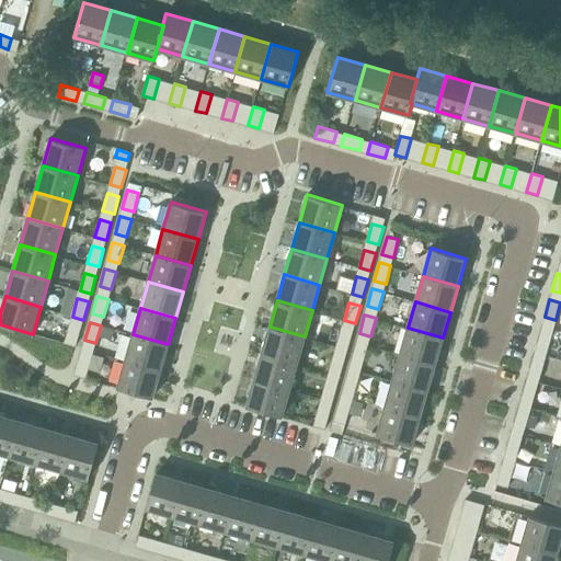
[(65,343),(76,345),(81,328),(70,324),(65,343)]
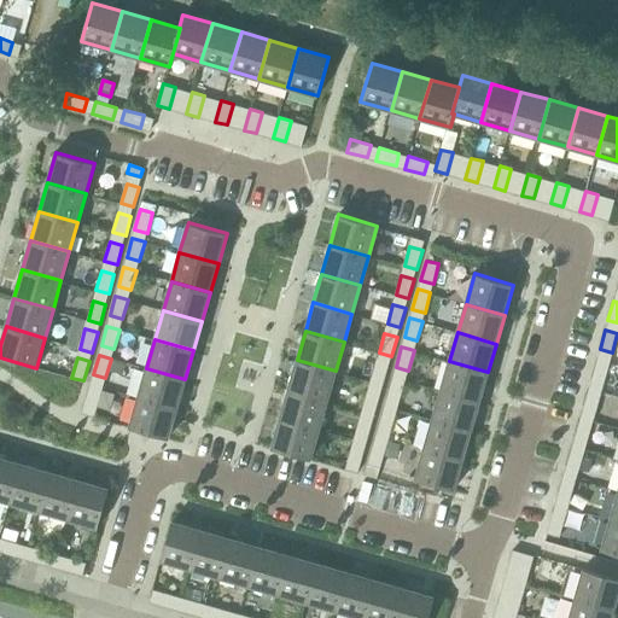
[(596,359),(592,378),(604,382),(610,362),(596,359)]
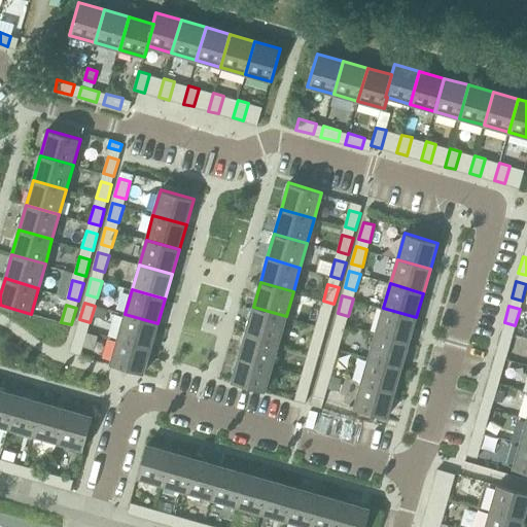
[(96,307),(93,315),(105,319),(108,310),(96,307)]
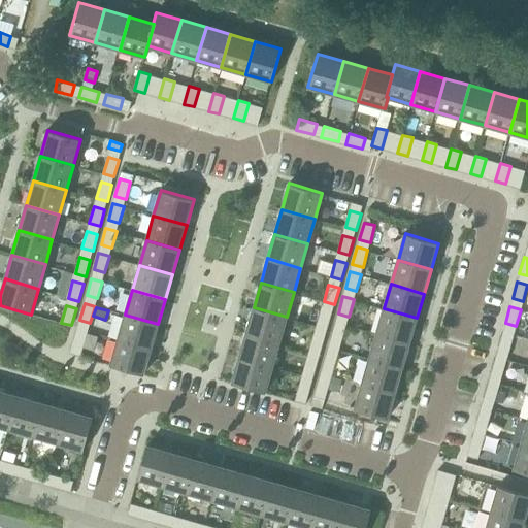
[(254,307),(246,332),(279,341),(287,317),(254,307)]
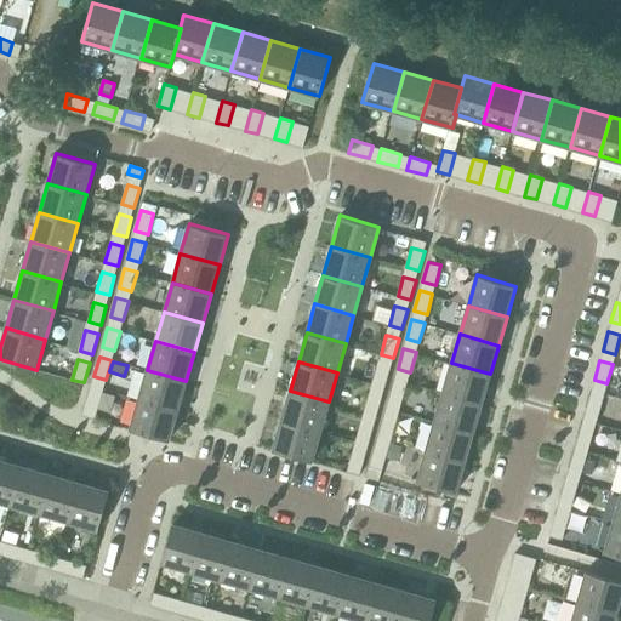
[(451,363),(443,392),(482,403),(490,374),(451,363)]
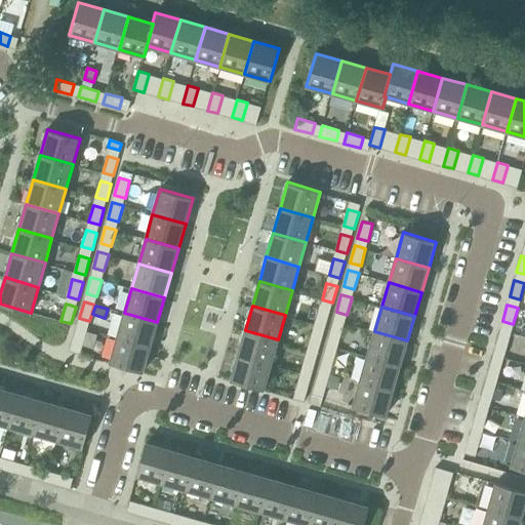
[(319,308),(315,324),(325,327),(330,311),(319,308)]
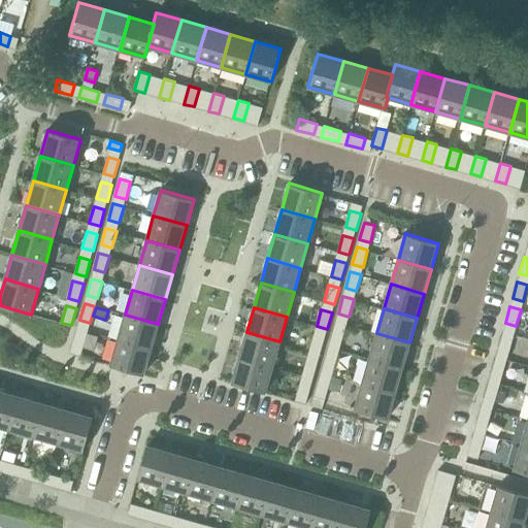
[(125,315),(118,339),(152,349),(158,324),(125,315)]
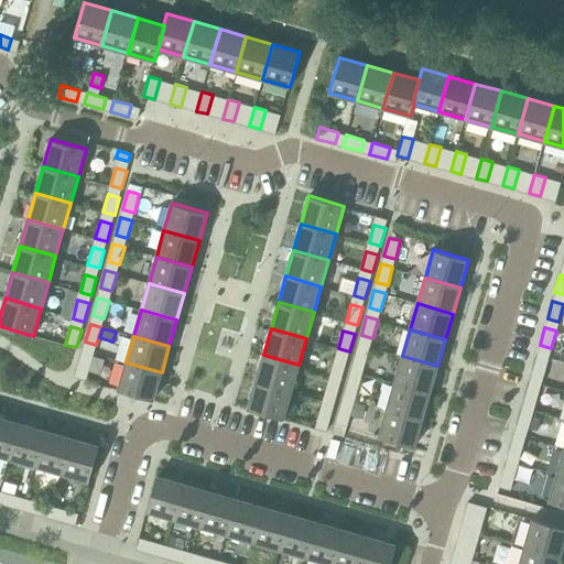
[(370,347),(358,344),(354,361),(365,365),(370,347)]
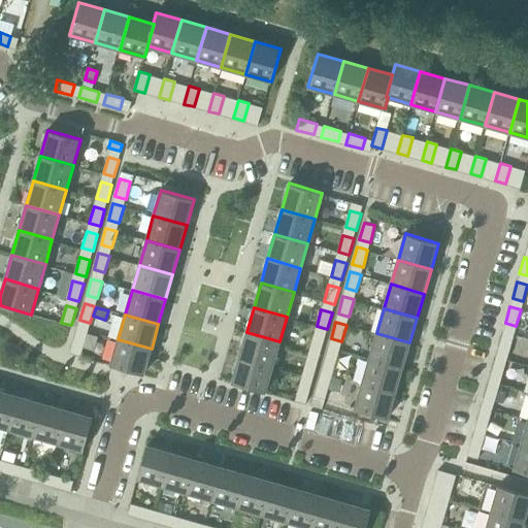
[(72,344),(84,348),(88,330),(77,327),(72,344)]
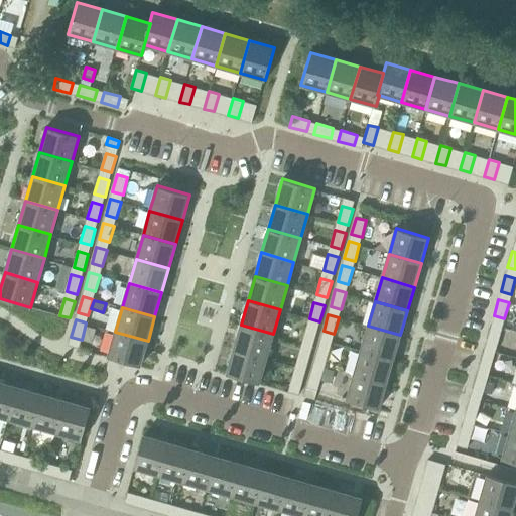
[(492,324),(487,340),(497,343),(502,327),(492,324)]
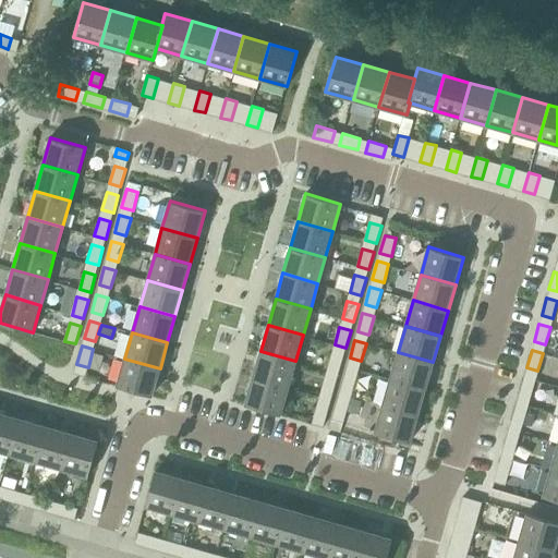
[(261,351),(253,377),(288,387),(295,361),(261,351)]
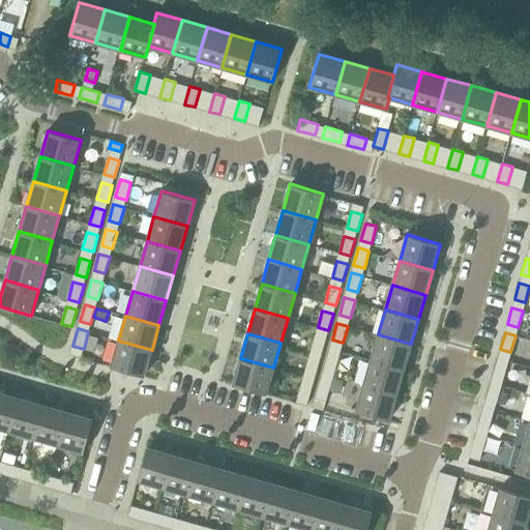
[(378,334),(371,359),(404,369),(411,344),(378,334)]
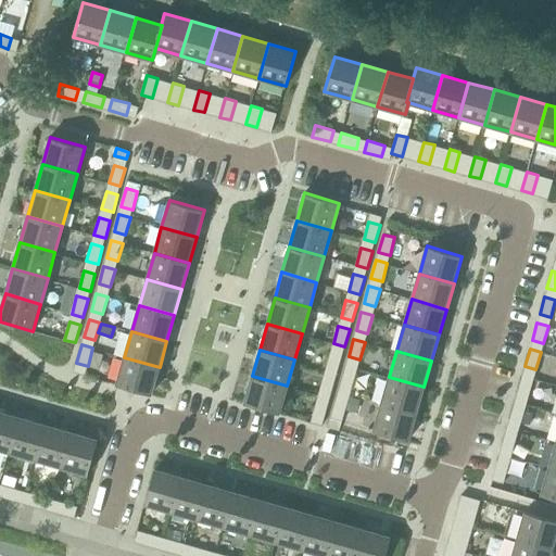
[(331,352),(326,369),(337,373),(342,355),(331,352)]
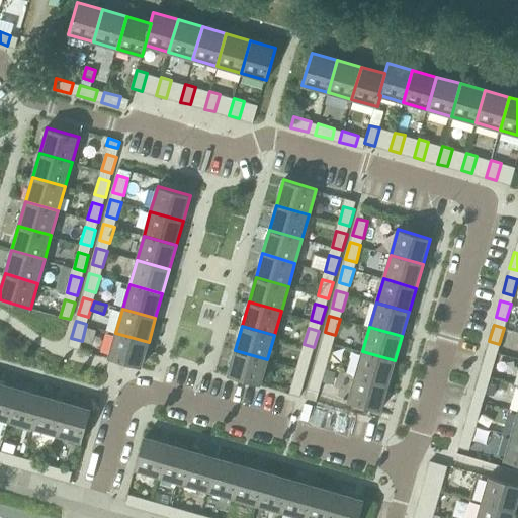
[(149,342),(115,333),(108,358),(141,367),(149,342)]
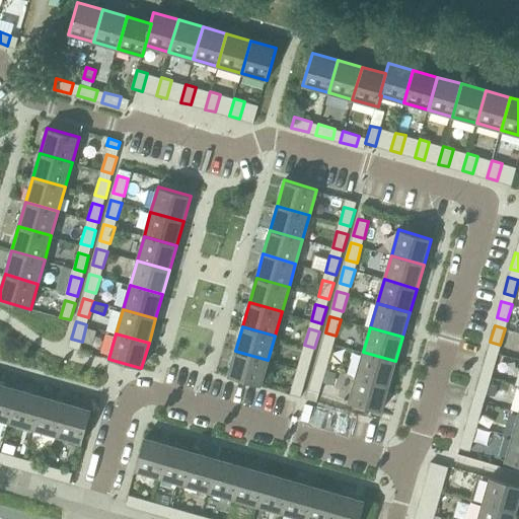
[(318,357),(328,360),(334,343),(322,341),(318,357)]
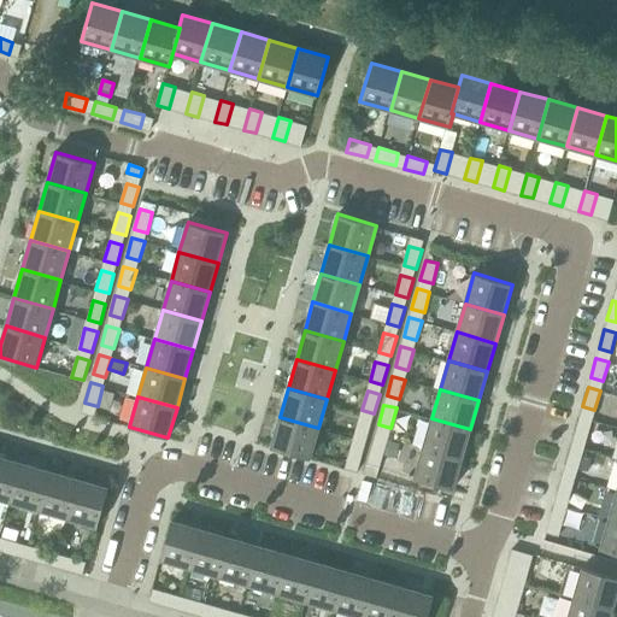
[(592,419),(580,416),(574,435),(587,439),(592,419)]
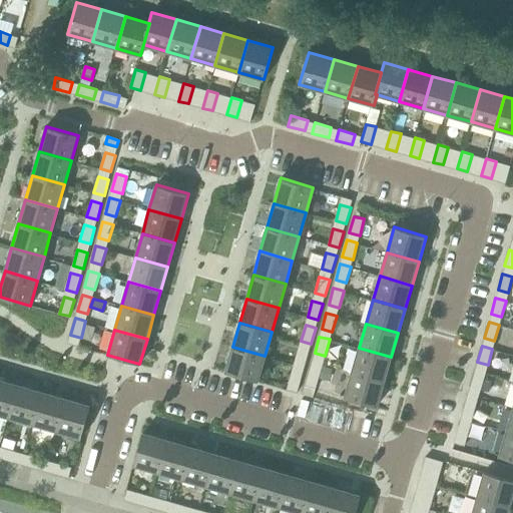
[(265,356),(232,347),(225,372),(258,381),(265,356)]
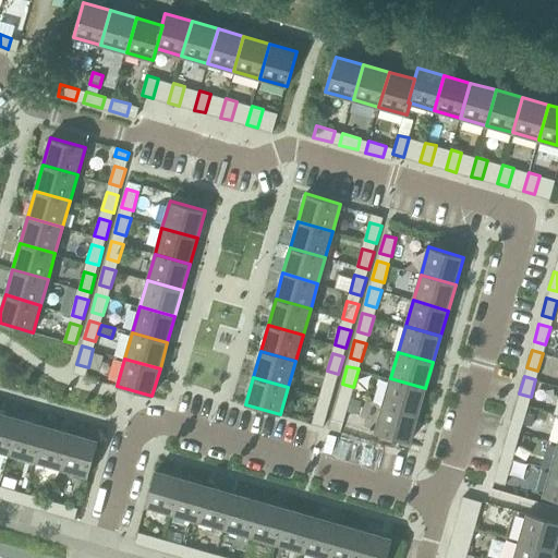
[(390,378),(383,404),(417,414),(425,388),(390,378)]
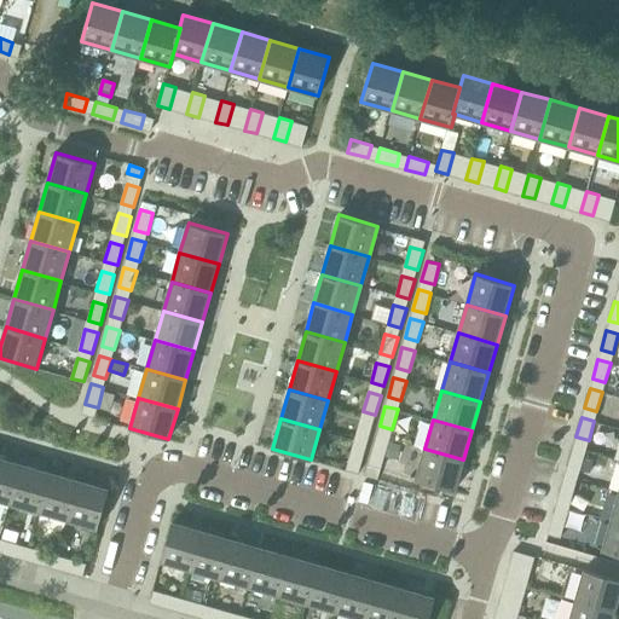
[(360,421),(354,440),(368,444),(372,424),(360,421)]
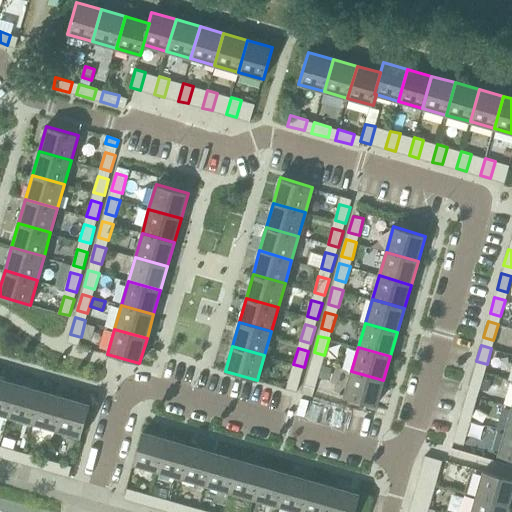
[(312,359),(307,376),(317,379),(322,362),(312,359)]
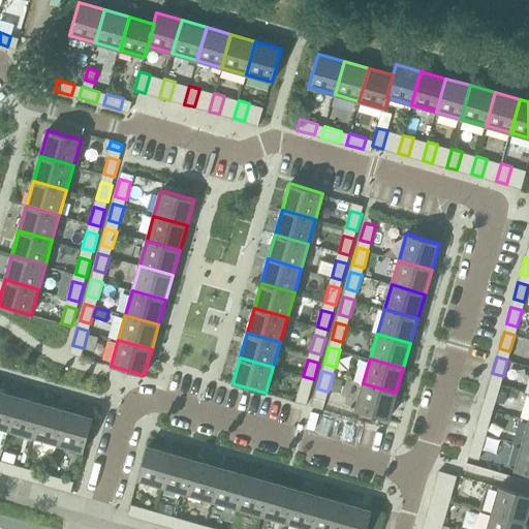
[(490,381),(485,399),(496,401),(500,384),(490,381)]
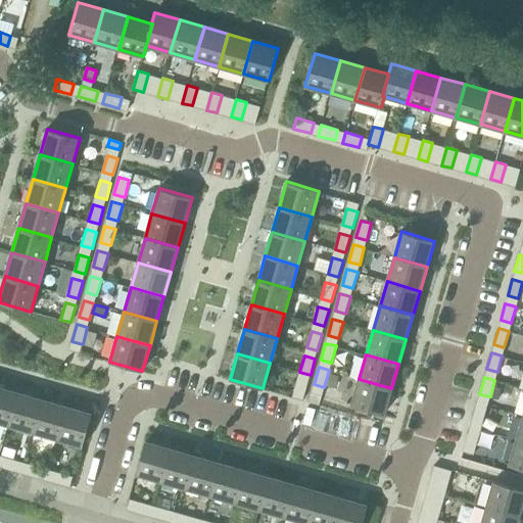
[(391,388),(359,379),(351,405),(384,414),(391,388)]
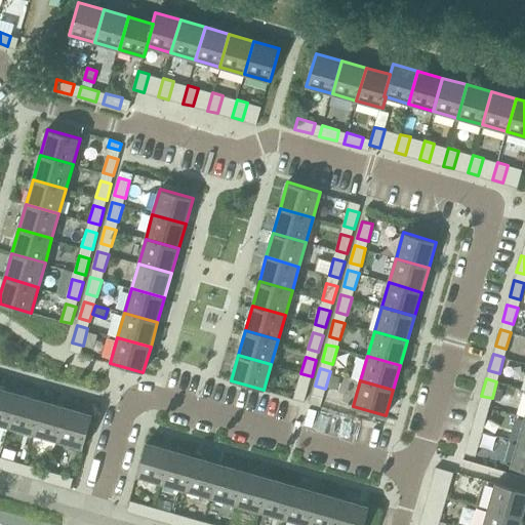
[(293,398),(305,401),(309,385),(298,381),(293,398)]
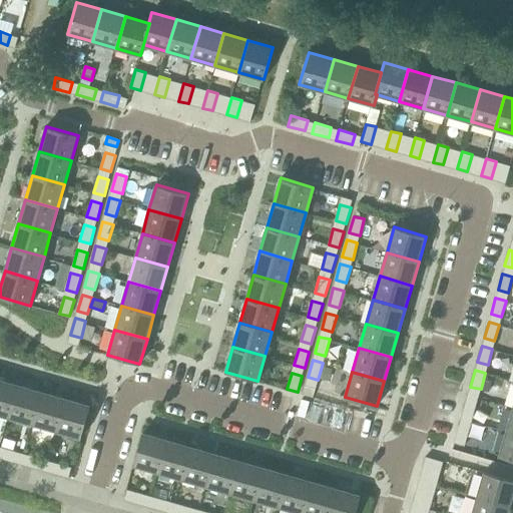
[(0,414),(8,417),(18,385),(0,379),(0,414)]
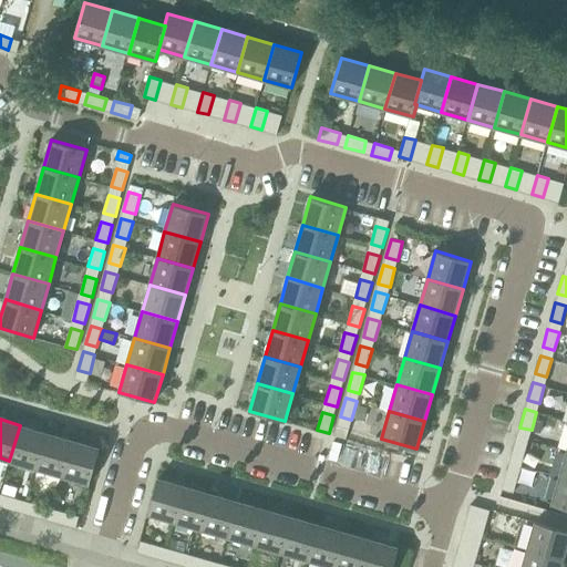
[(338,424),(334,434),(346,437),(349,428),(338,424)]
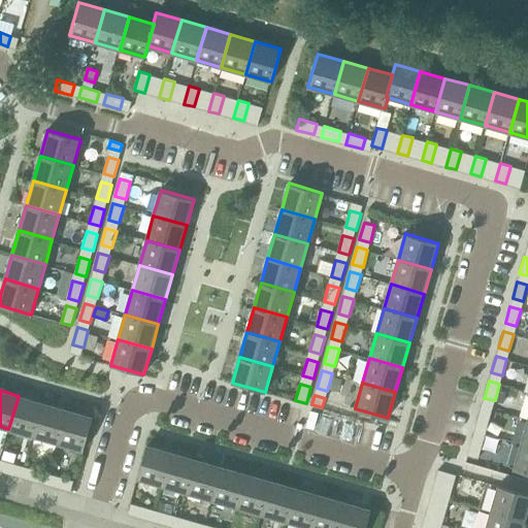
[(8,429),(33,436),(42,402),(19,396),(8,429)]
